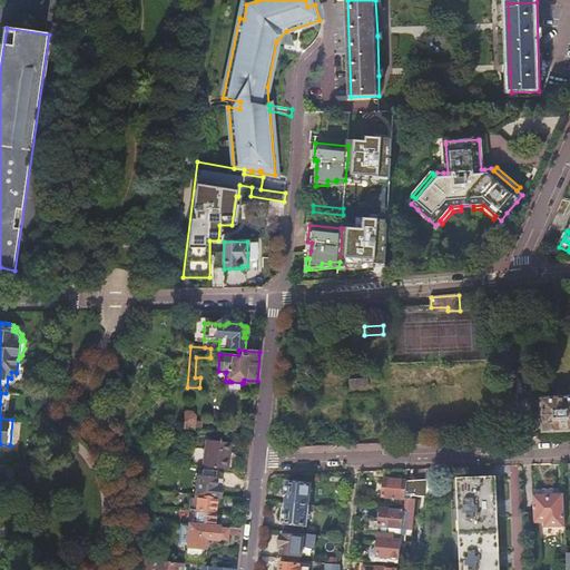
[(16,379),(17,373),(11,372),(11,379),(8,377),(7,385),(9,385),(10,385),(11,385),(12,384),(13,383),(15,382),(16,381),(16,380),(16,379)]
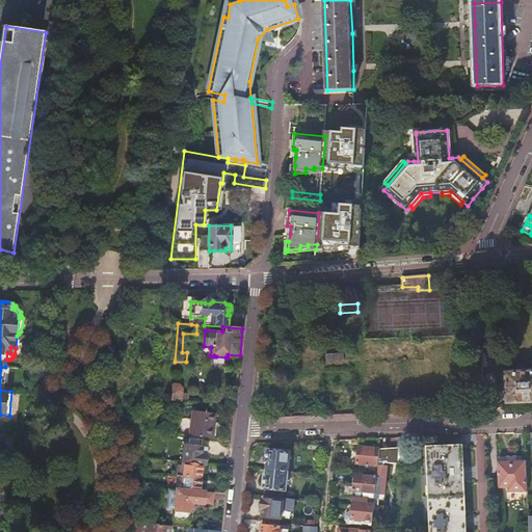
[(531,372),(507,374),(508,403),(531,401),(531,372)]
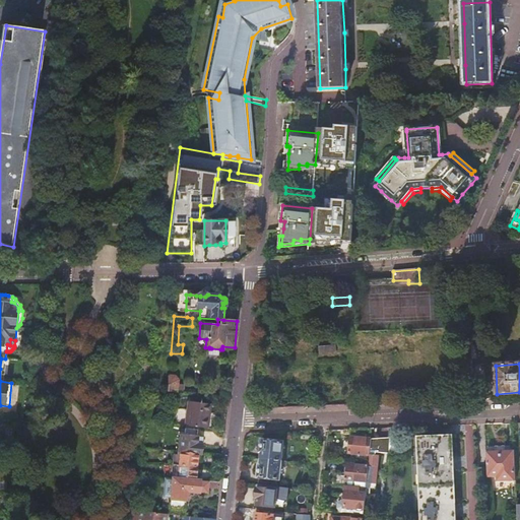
[(169,376),(168,392),(182,393),(183,387),(181,384),(178,384),(179,381),(175,377),(169,376)]
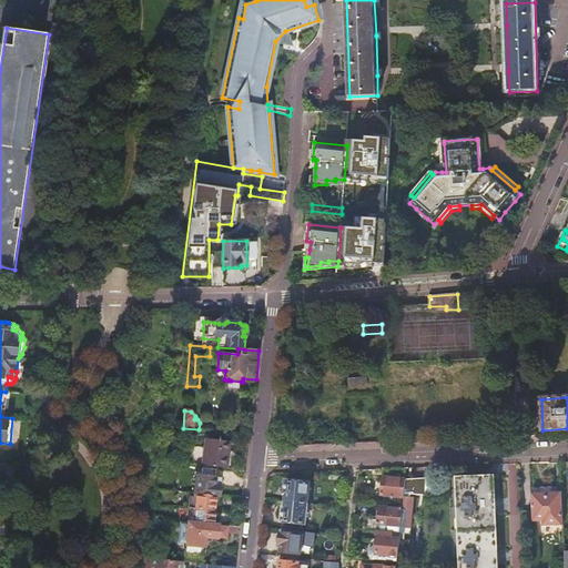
[(413,442),(429,442),(429,432),(413,432),(413,442)]
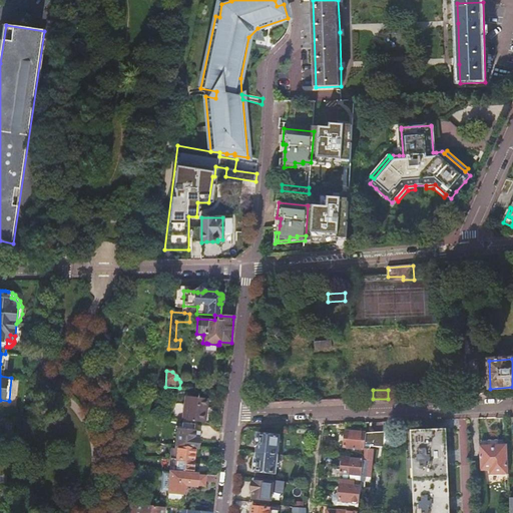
[(185,396),(182,420),(205,423),(207,399),(185,396)]
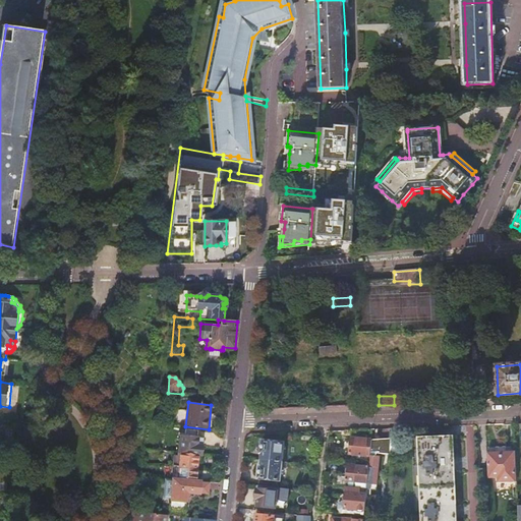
[(181,436),(179,452),(181,453),(198,455),(200,455),(204,439),(198,438),(198,431),(186,429),(185,437),(181,436)]
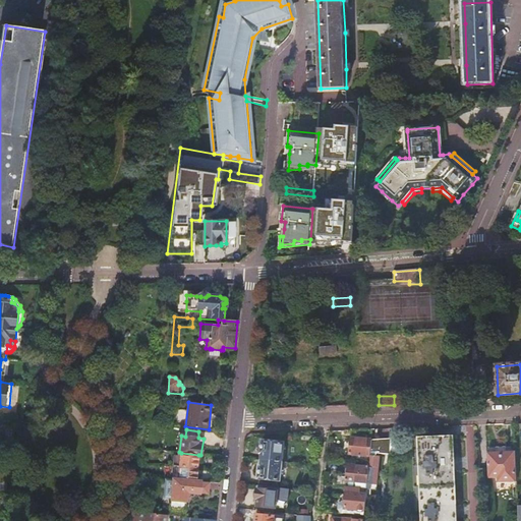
[(421,455),(419,456),(419,475),(422,475),(423,503),(421,503),(421,520),(456,520),(453,436),(420,437),(421,455)]
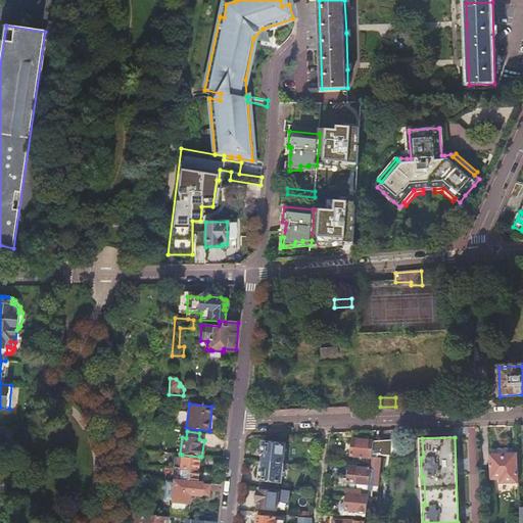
[(350,456),(371,458),(373,444),(373,441),(352,439),(350,456)]
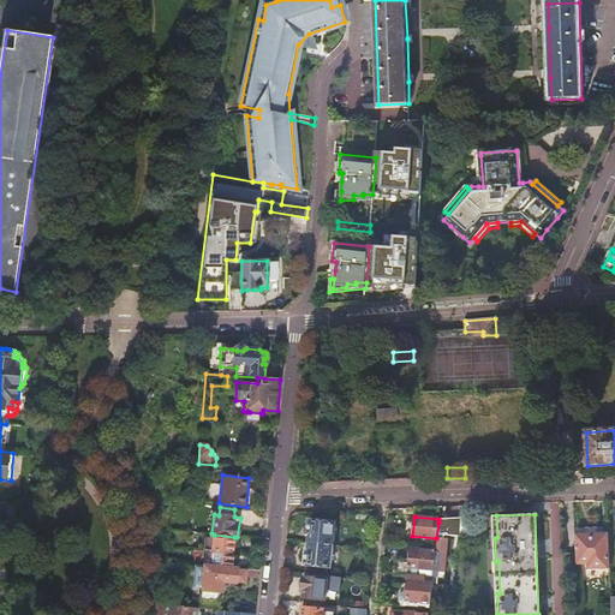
[(439,523),(436,538),(447,538),(460,537),(461,518),(445,519),(445,523),(439,523)]
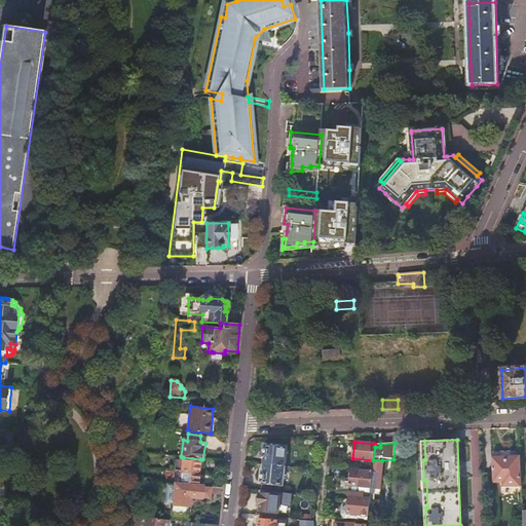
[(401,444),(395,443),(393,459),(400,460),(401,460),(402,444),(401,444)]
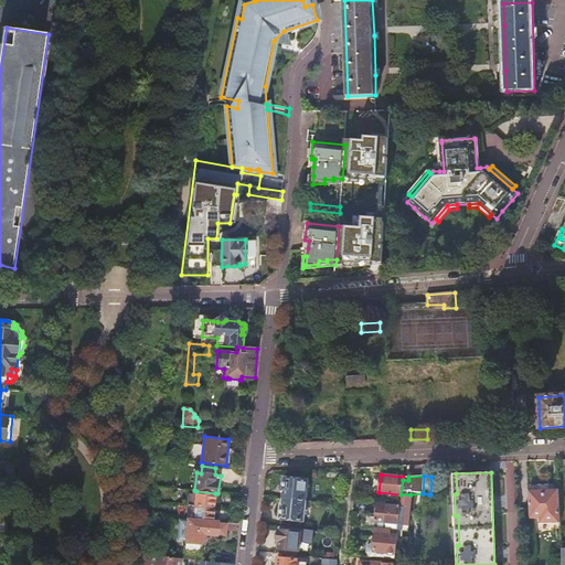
[(285,492),(285,499),(305,501),(307,481),(285,479),(284,491),(285,492)]
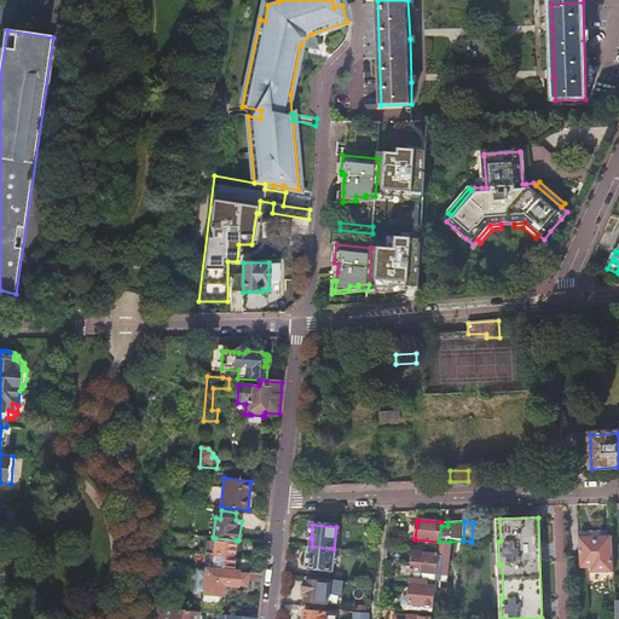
[(213,554),(233,556),(236,541),(215,538),(213,537),(212,542),(207,542),(206,553),(207,553),(213,554)]
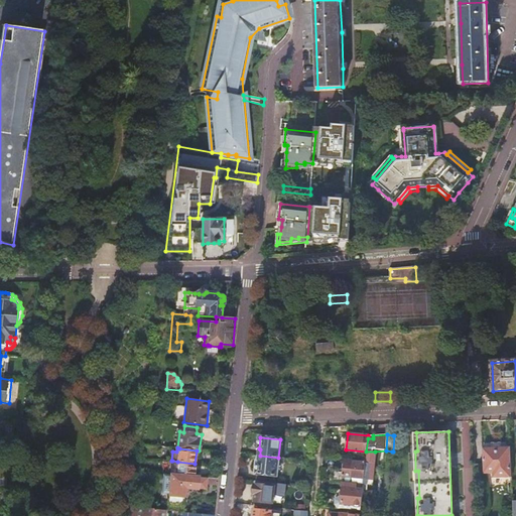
[(492,448),(482,448),(484,475),(493,474),(493,479),(511,478),(510,447),(501,447),(492,448)]
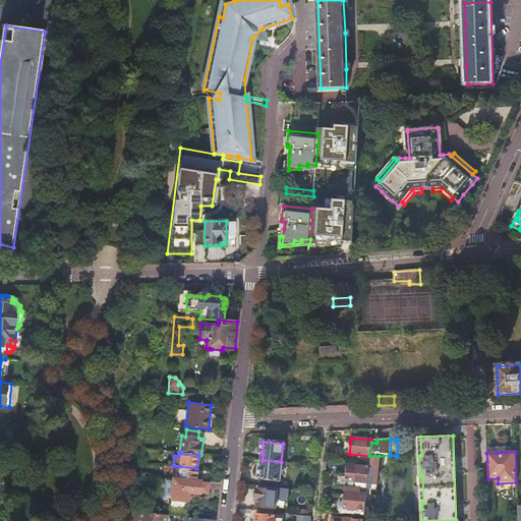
[(369,456),(369,461),(368,467),(367,483),(366,488),(370,488),(370,484),(377,484),(379,458),(379,456),(369,456)]
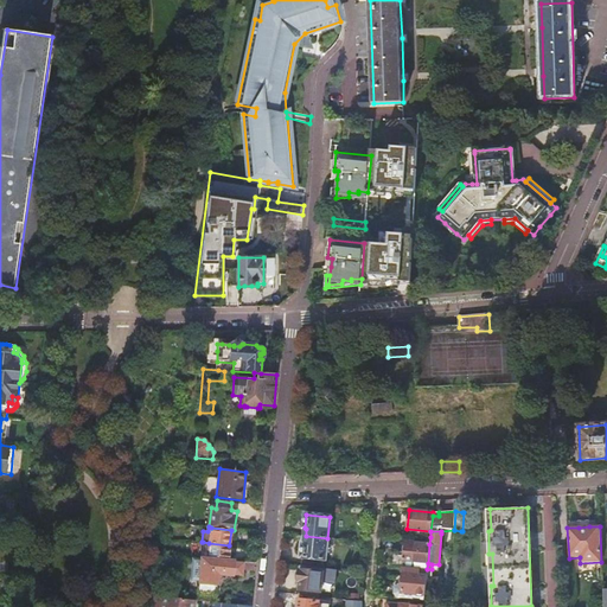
[(301,557),(300,566),(323,568),(324,560),(325,560),(327,541),(333,542),(333,538),(327,538),(306,536),(305,544),(302,543),(301,557)]
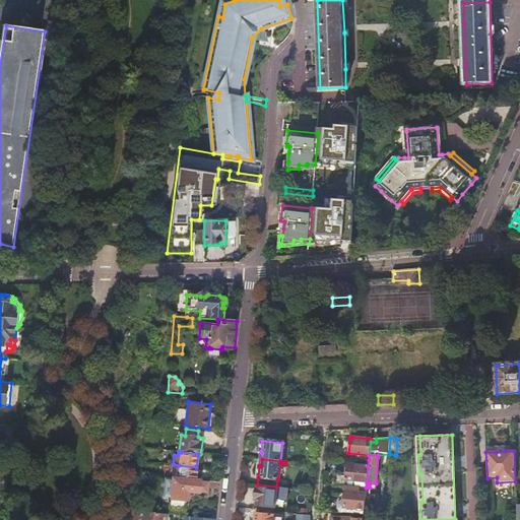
[(174,464),(172,478),(173,478),(178,479),(195,480),(196,467),(179,465),(174,464)]
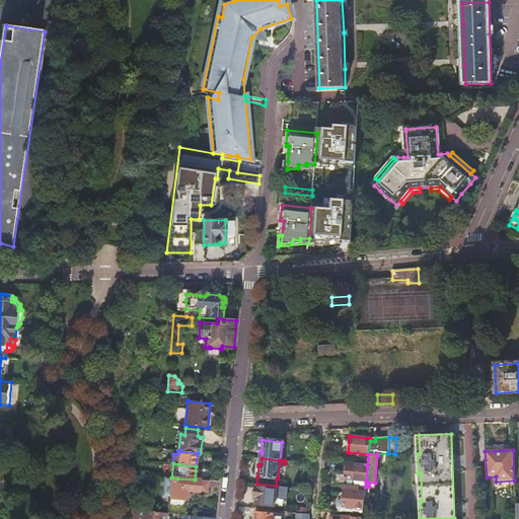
[(306,490),(312,490),(314,463),(308,463),(306,490)]
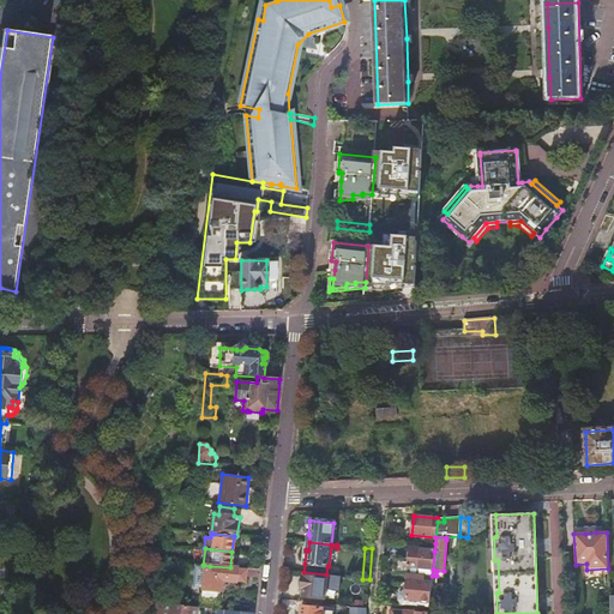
[(433,570),(434,551),(410,548),(408,567),(433,570)]
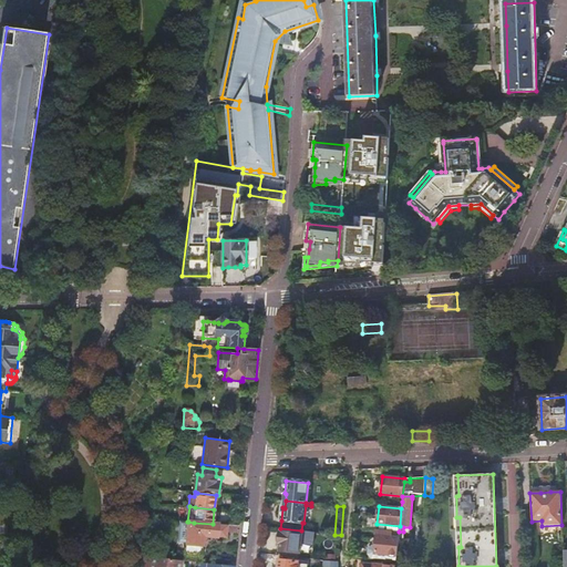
[(185,553),(202,555),(203,542),(204,536),(209,536),(226,538),(228,526),(213,524),(194,523),(188,522),(187,522),(181,522),(178,542),(186,543),(185,553)]
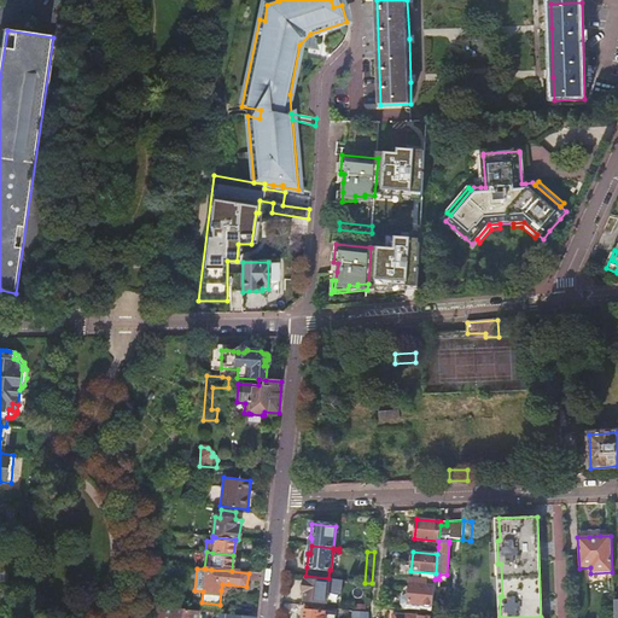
[(408,604),(432,605),(435,587),(426,586),(426,579),(410,577),(408,604)]
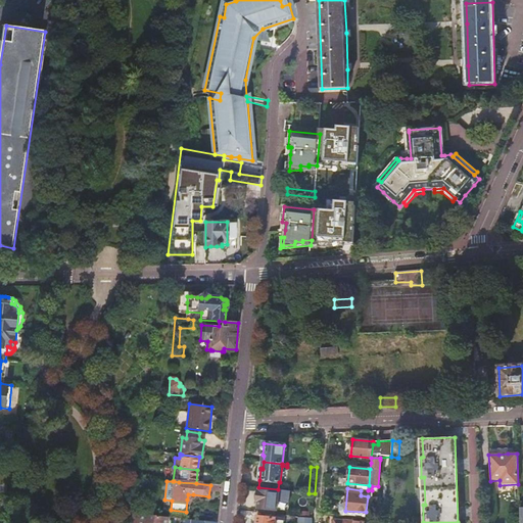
[(277,494),(260,492),(258,491),(257,502),(259,503),(258,509),(276,511),(278,494),(277,494)]
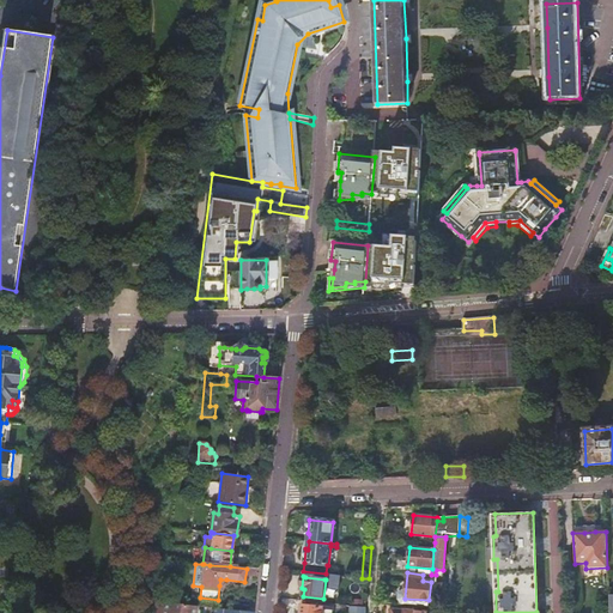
[(152,612),(156,599),(146,598),(141,612),(152,612)]
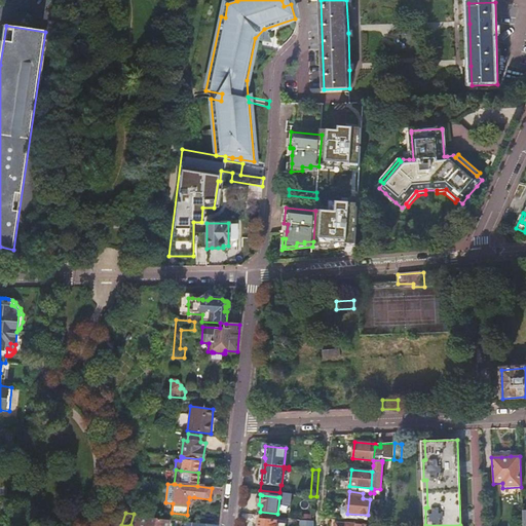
[(167,525),(168,520),(135,517),(132,525),(167,525)]
